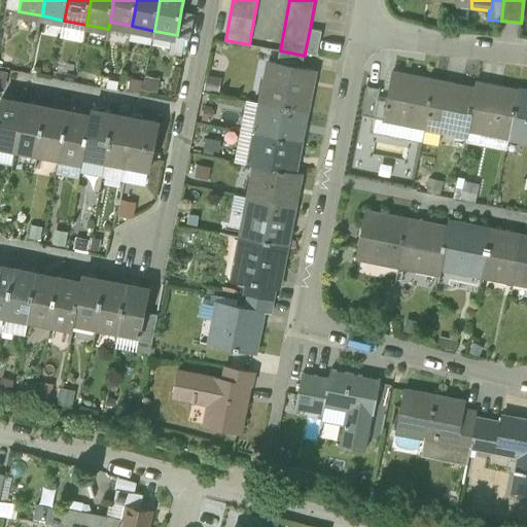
[(523,24),(525,0),(517,0),(523,1),(521,23),(523,24)]
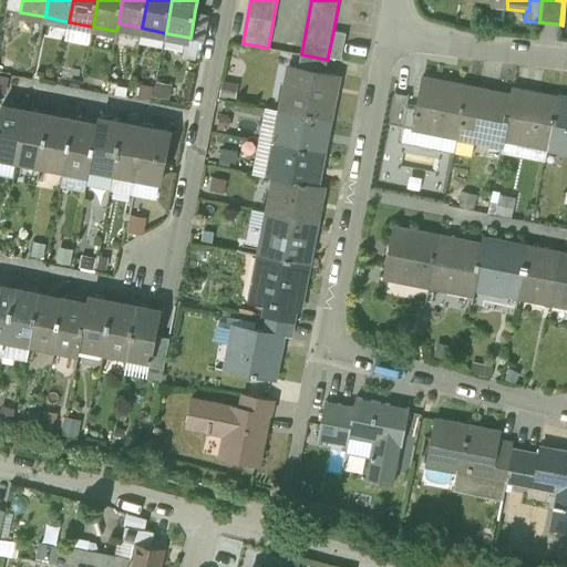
[(191,38),(204,40),(209,13),(195,10),(191,38)]
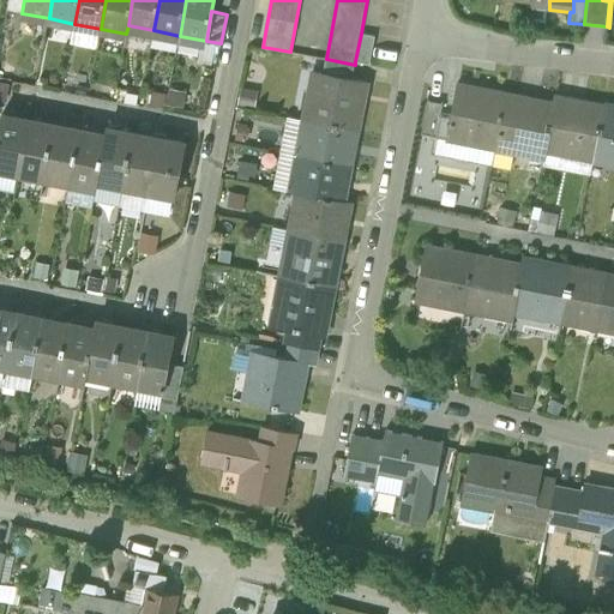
[(375,36),(361,34),(355,61),(369,65),(375,36)]
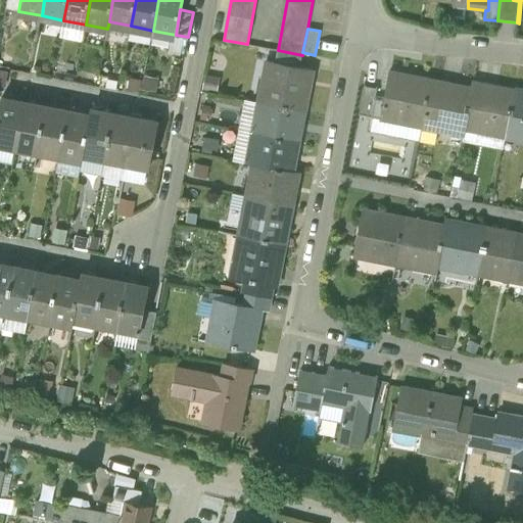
[(299,66),(302,55),(278,50),(276,62),(299,66)]
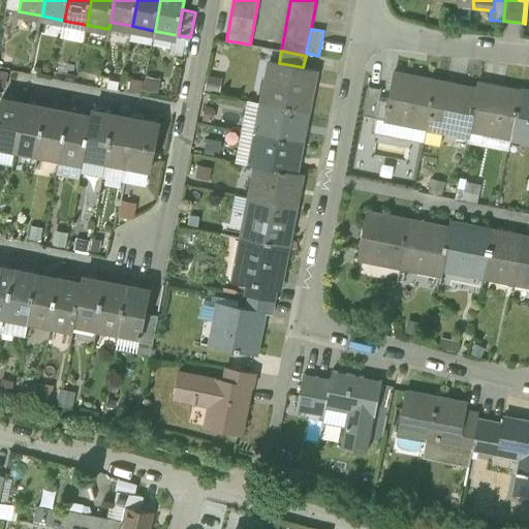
[(269,61),(260,103),(308,113),(316,70),(303,67),(279,63),(269,61)]
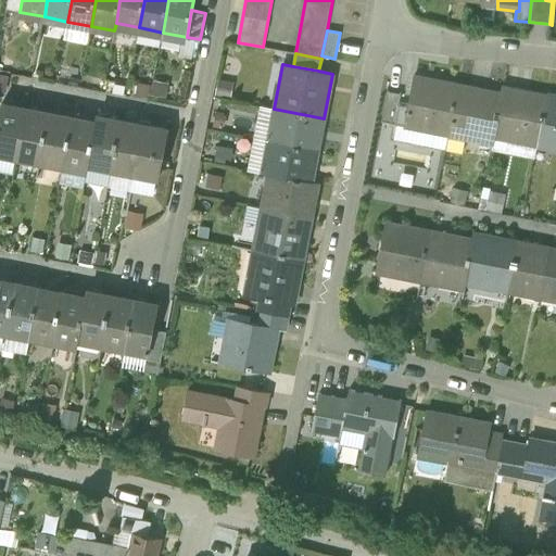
[(405,125),(450,134),(459,85),(415,76),(409,106),(405,125)]
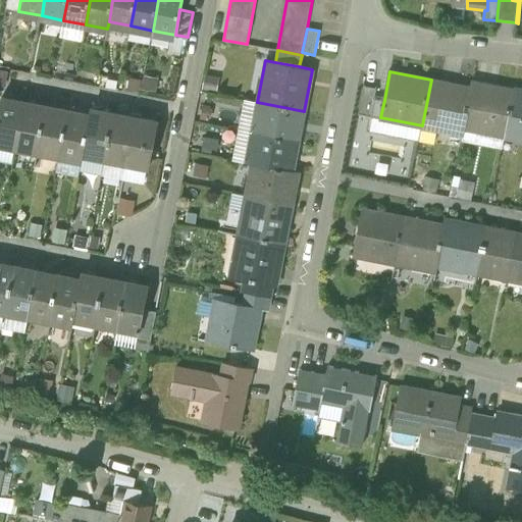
[(463,134),(464,127),(472,88),(431,80),(422,125),(437,128),(463,134)]
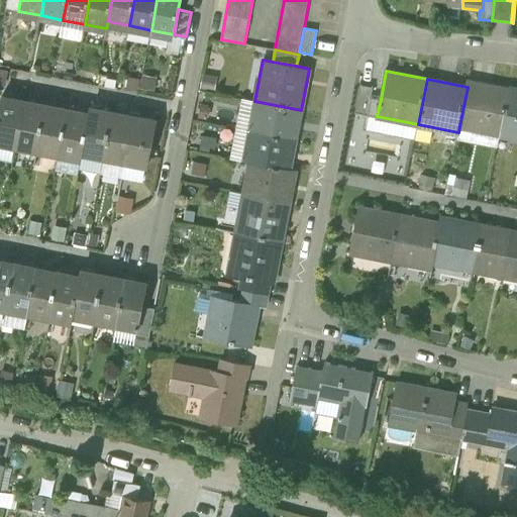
[(459,126),(500,135),(509,89),(469,81),(468,87),(459,126)]
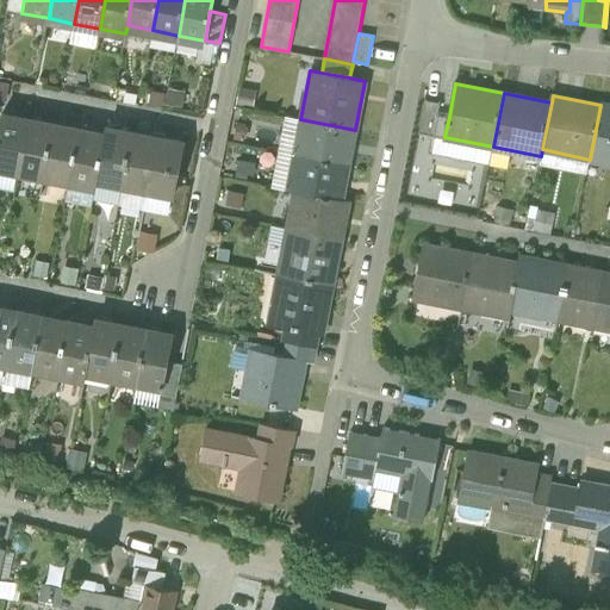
[(418,132),(434,136),(437,114),(440,103),(425,100),(418,132)]
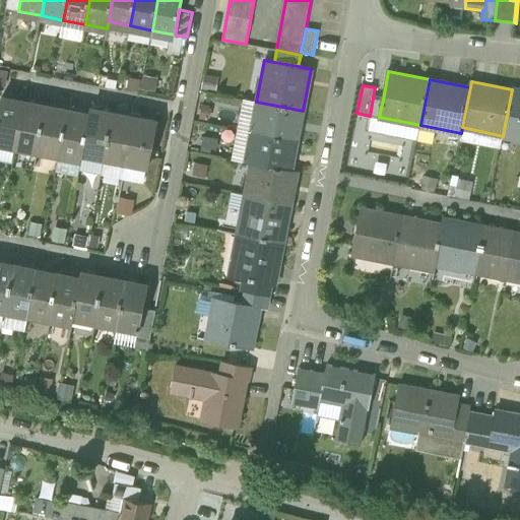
[(503,136),(519,139),(519,90),(512,89),(503,136)]
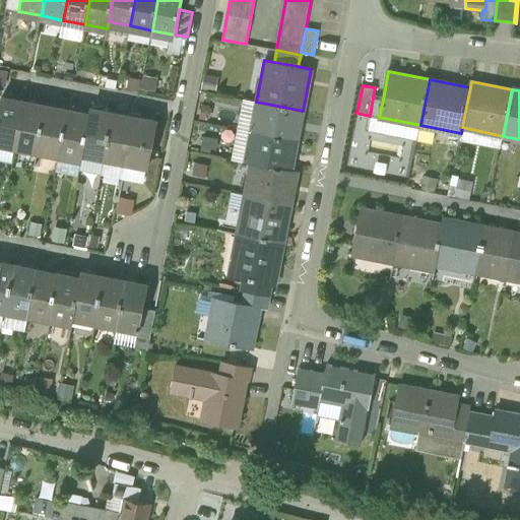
[(0,109),(0,143),(15,147),(24,102),(2,96),(0,109)]
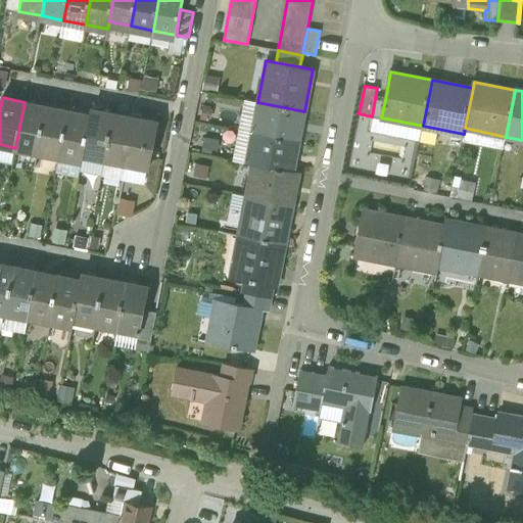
[(385,100),(375,98),(372,116),(374,116),(381,117),(385,100)]
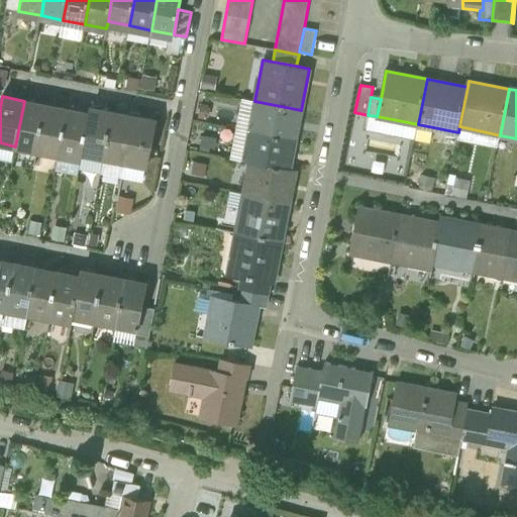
[(15,146),(37,150),(46,105),(24,101),(15,146)]
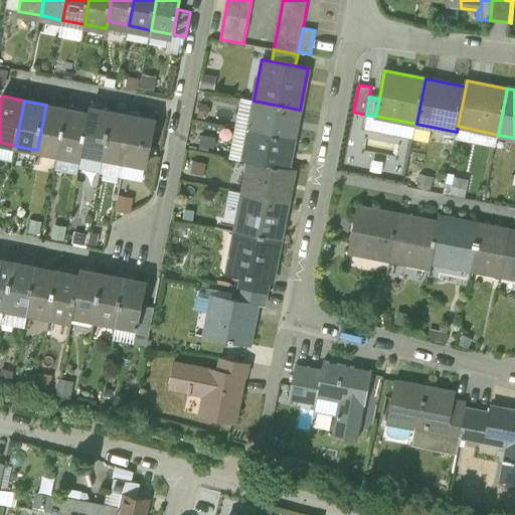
[(253,101),(247,131),(294,140),(300,110),(253,101)]
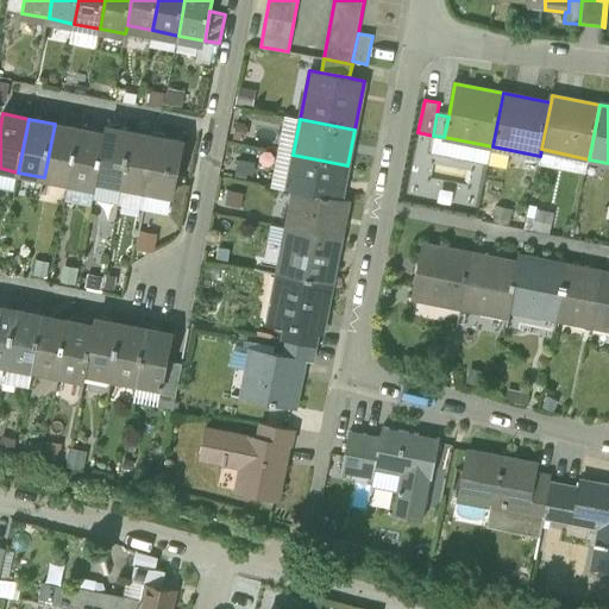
[(44,177),(69,182),(80,129),(55,124),(44,177)]
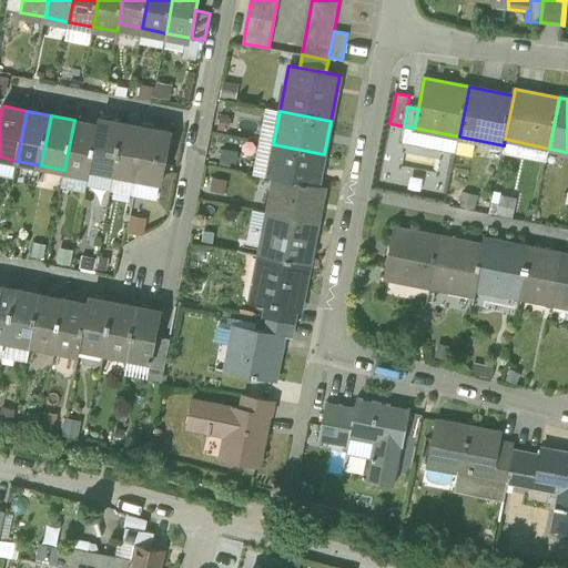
[(90,169),(114,173),(123,124),(100,119),(99,125),(90,169)]
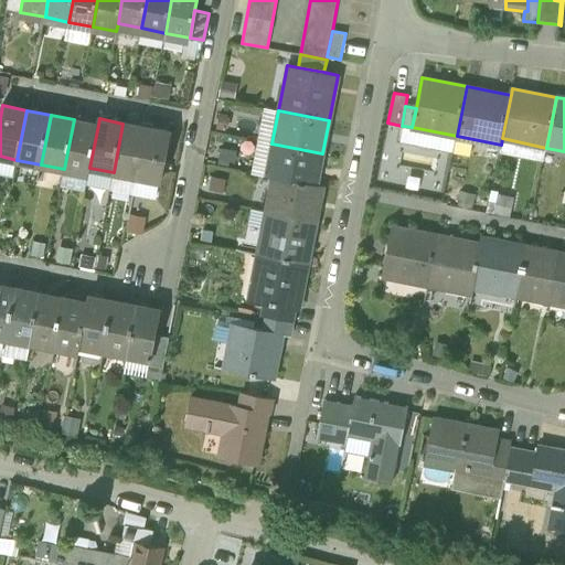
[(88,174),(89,168),(98,125),(74,119),(64,169),(88,174)]
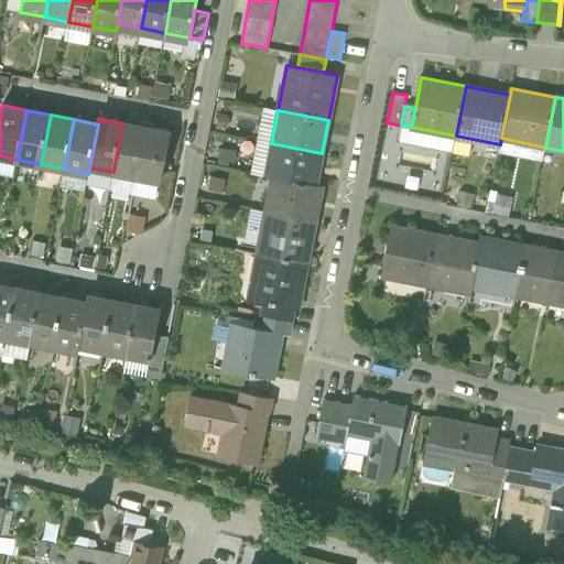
[(170,132),(122,123),(114,172),(160,182),(170,132)]
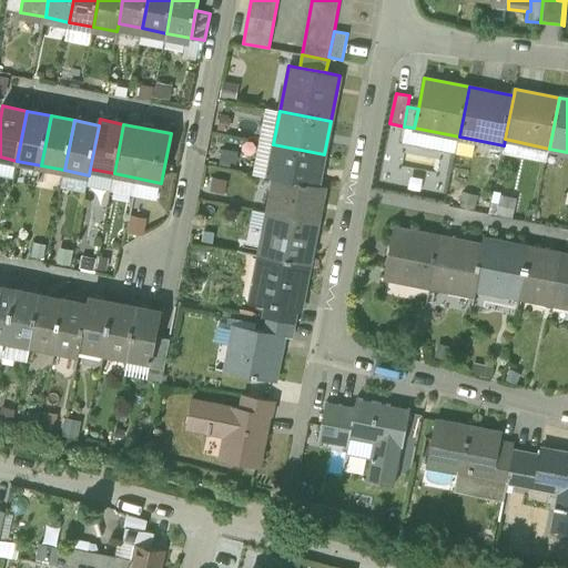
[(456,153),(459,137),(414,128),(406,127),(403,143),(456,153)]
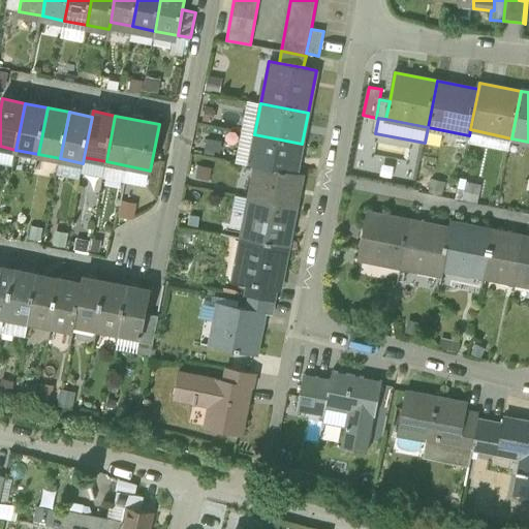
[(428,127),(425,143),(440,146),(443,130),(428,127)]
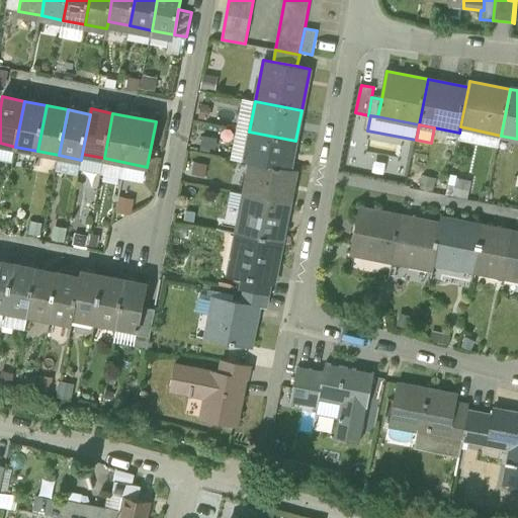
[(460,126),(459,133),(458,139),(499,148),(501,136),(460,126)]
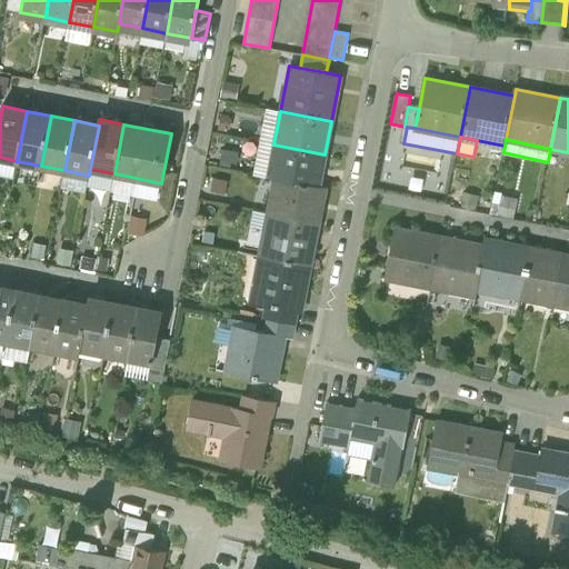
[(267,178),(276,179),(318,188),(325,155),(273,145),(267,178)]
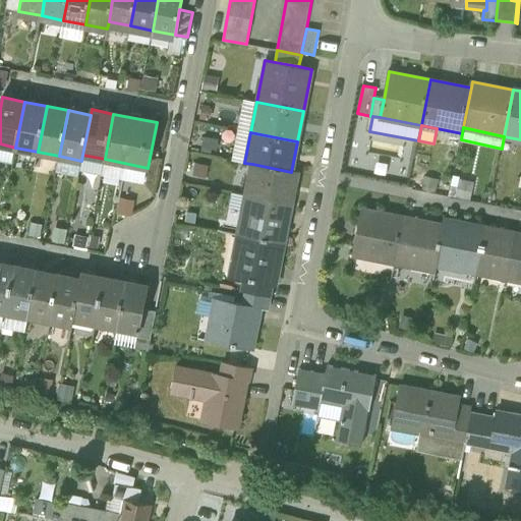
[(252,164),(246,194),(293,204),(299,173),(291,172),(252,164)]
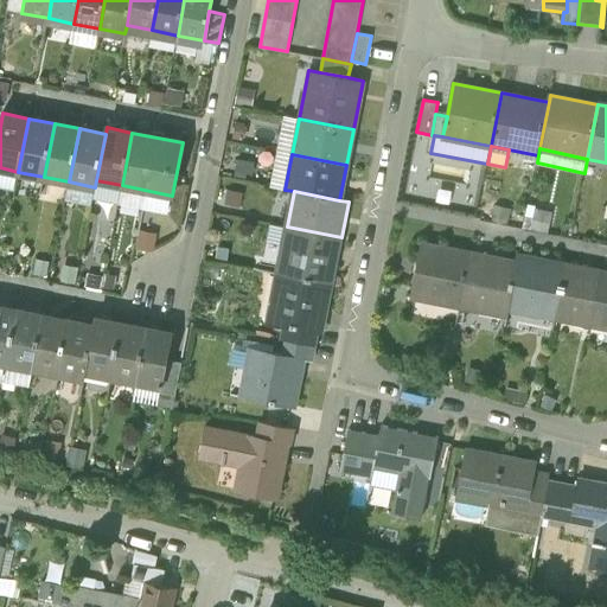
[(287,227),(278,274),(332,285),(342,237),(287,227)]
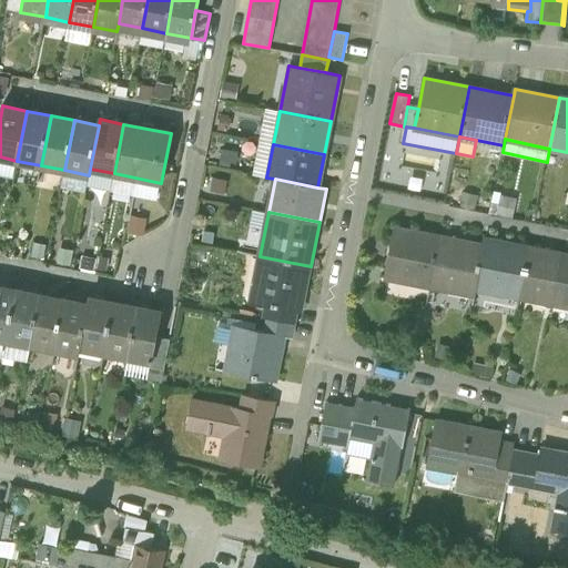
[(385,277),(429,286),(439,235),(395,226),(385,277)]
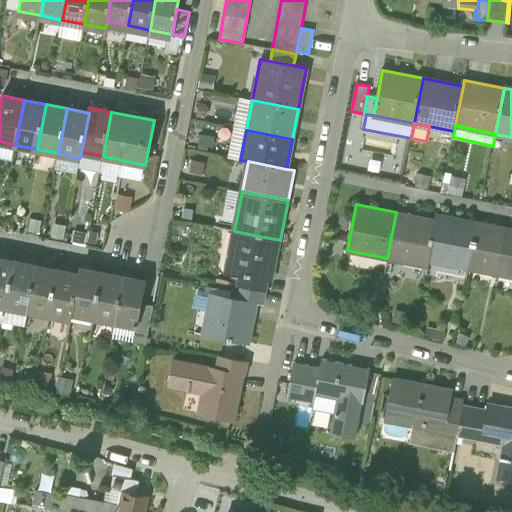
[(427,266),(428,261),(436,220),(396,212),(387,258),(427,266)]
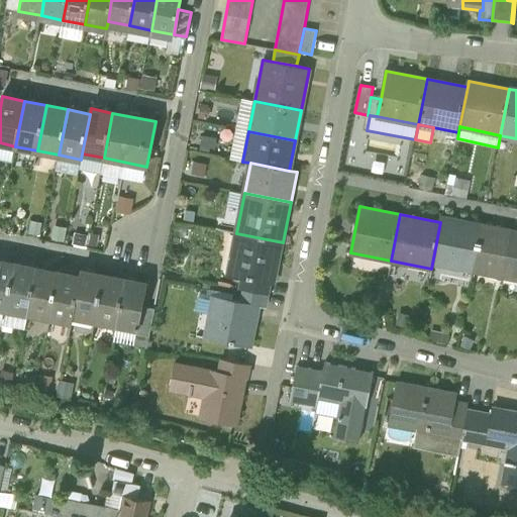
[(432,264),(473,272),(482,225),(441,217),(440,222),(432,264)]
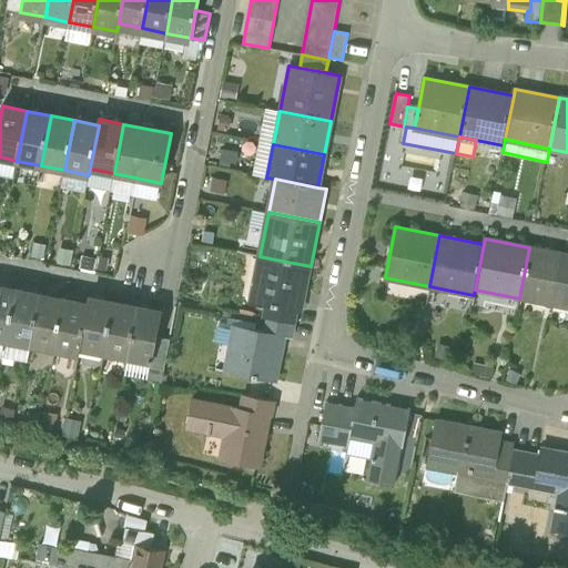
[(519,298),(553,305),(563,254),(529,247),(519,298)]
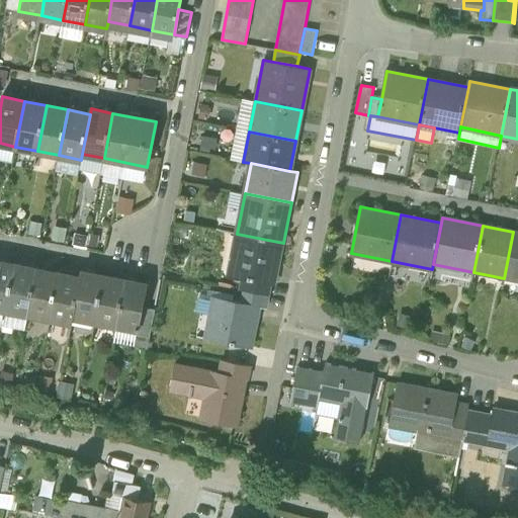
[(517,232),(513,232),(504,278),(517,280),(517,232)]
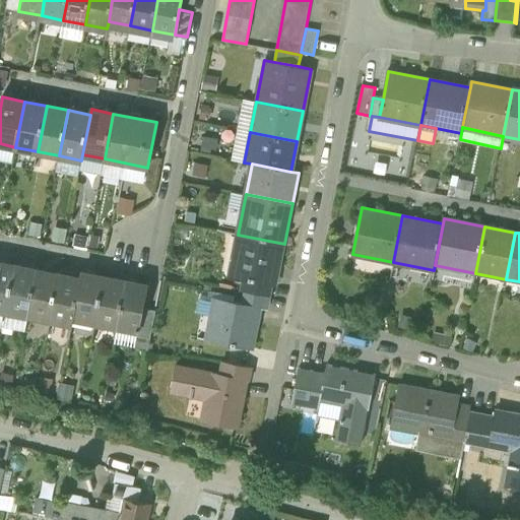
[(276,284),(284,244),(238,235),(231,275),(244,278),(271,283),(276,284)]
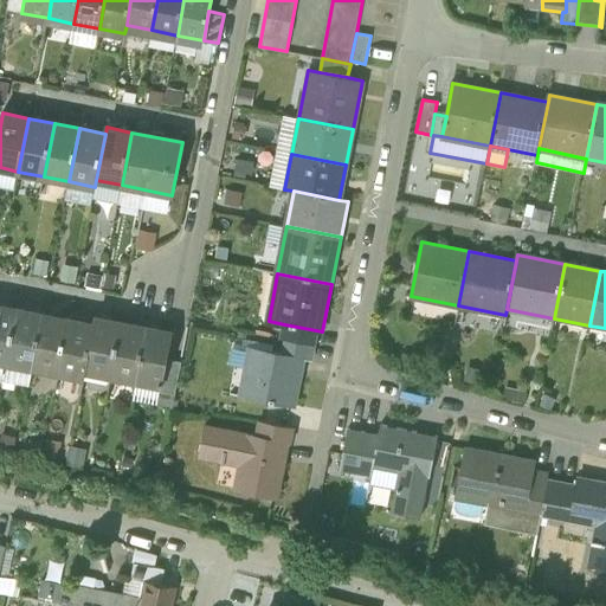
[(0,362),(7,365),(18,310),(0,307),(0,362)]
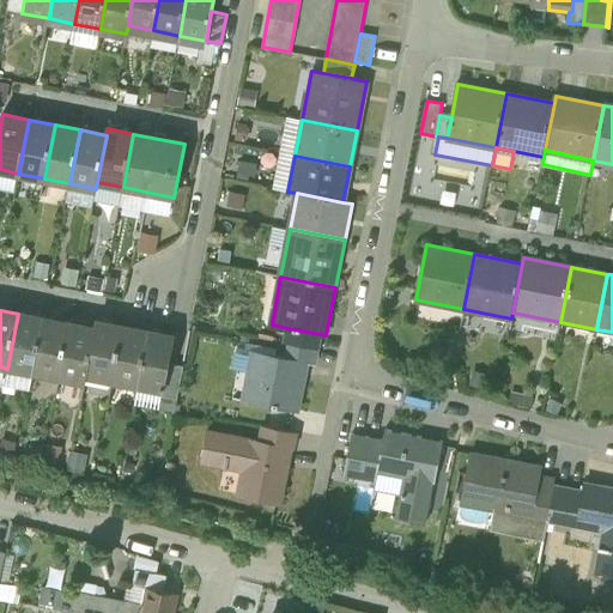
[(7,369),(32,374),(43,319),(18,314),(7,369)]
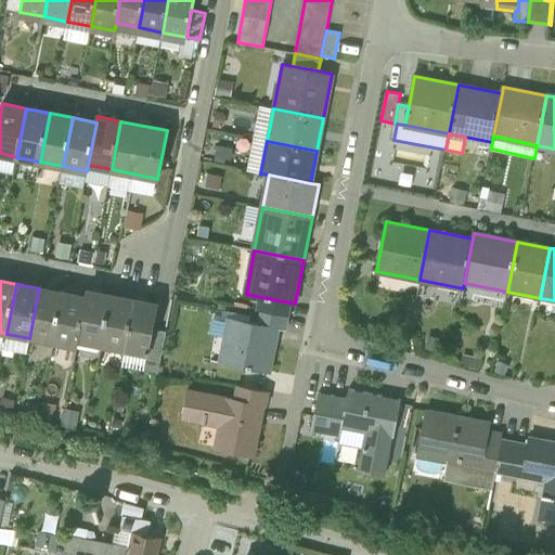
[(29,338),(53,343),(63,294),(39,288),(29,338)]
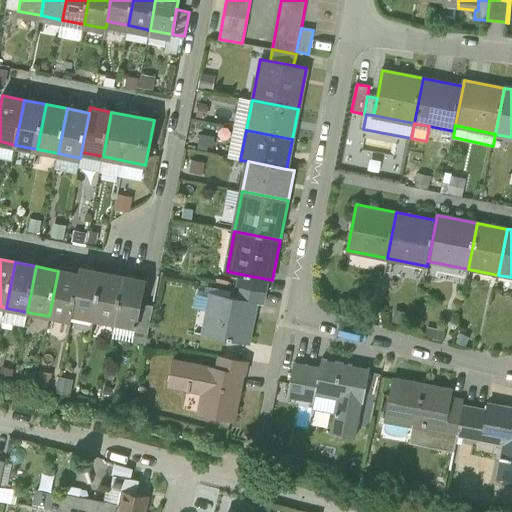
[(72,312),(94,317),(102,272),(81,268),(79,275),(72,312)]
